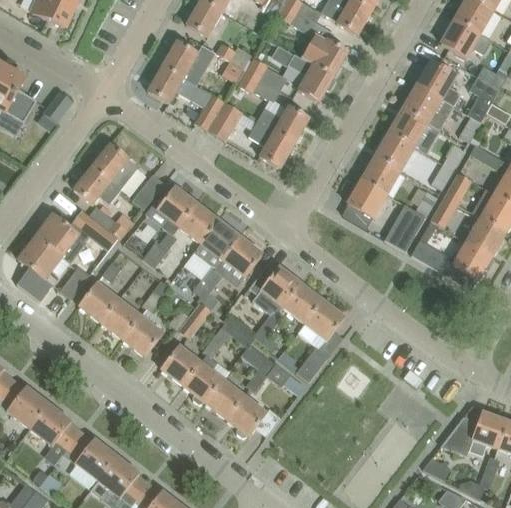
[(65,27),(74,8),(57,0),(37,0),(32,12),(65,27)]
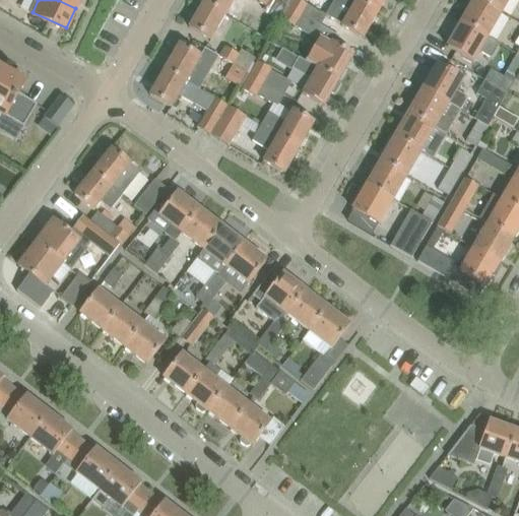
[(58,0),(75,8),(78,0),(58,0)]
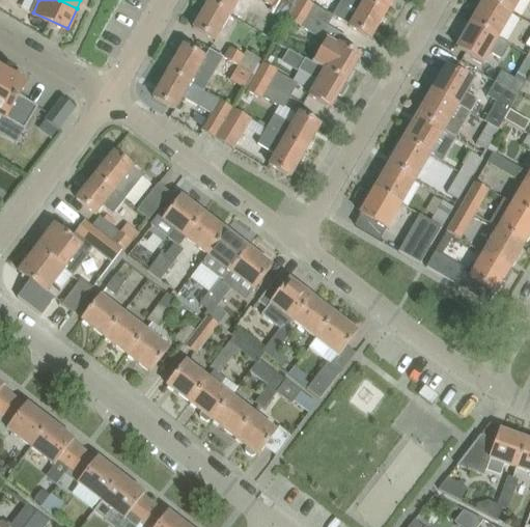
[(230,12),(211,0),(207,0),(194,25),(216,37),(230,12)]
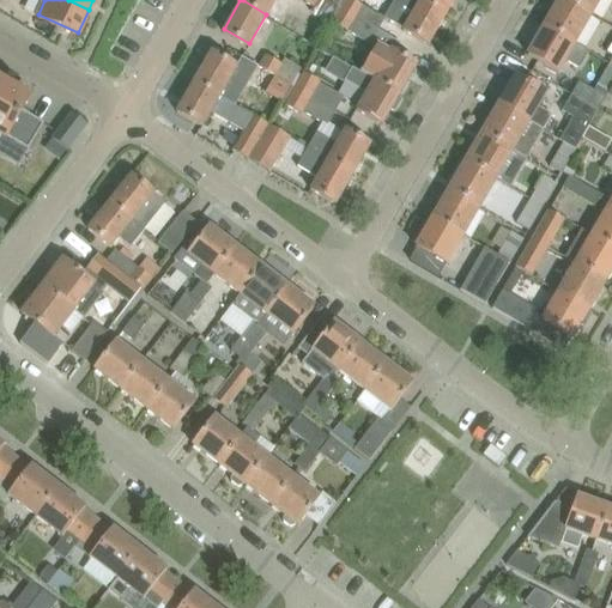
[(243,0),(266,14),(274,0),(243,0)]
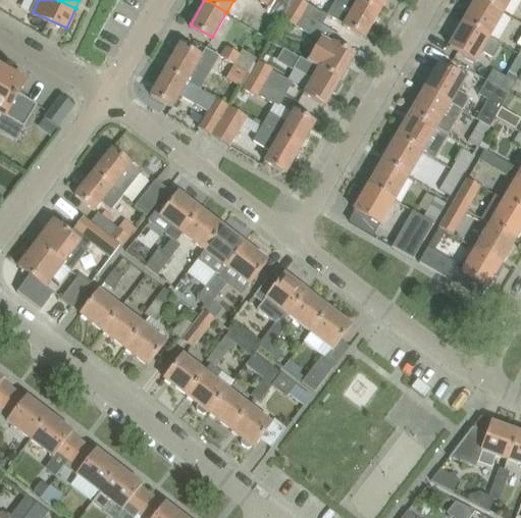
[(263,0),(267,2),(264,6),(277,14),(285,1),(283,0),(263,0)]
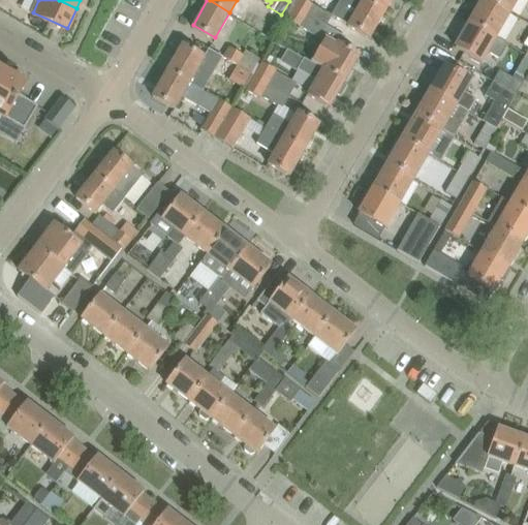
[(297,0),(294,4),(327,23),(333,12),(312,0),(297,0)]
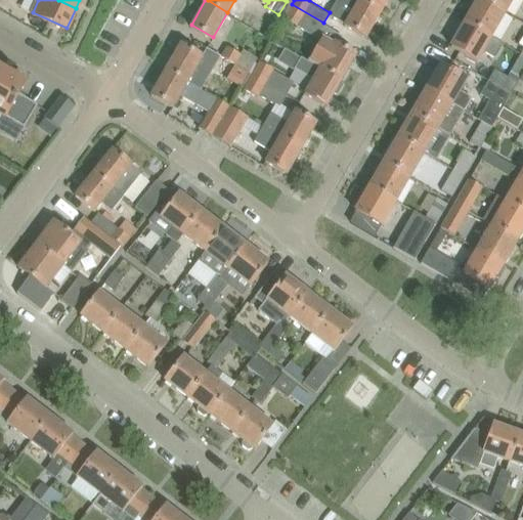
[(337,0),(330,11),(346,22),(345,24),(366,36),(381,10),(363,0),(337,0)]
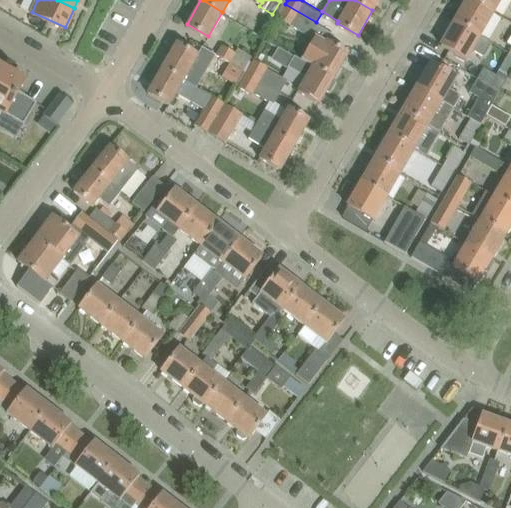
[(355,0),(372,10),(378,0),(355,0)]
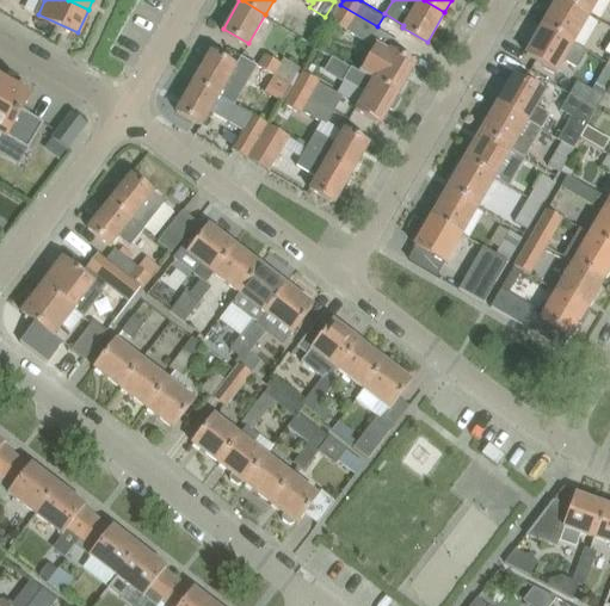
[(555,0),(543,23),(573,39),(590,11),(570,0),(555,0)]
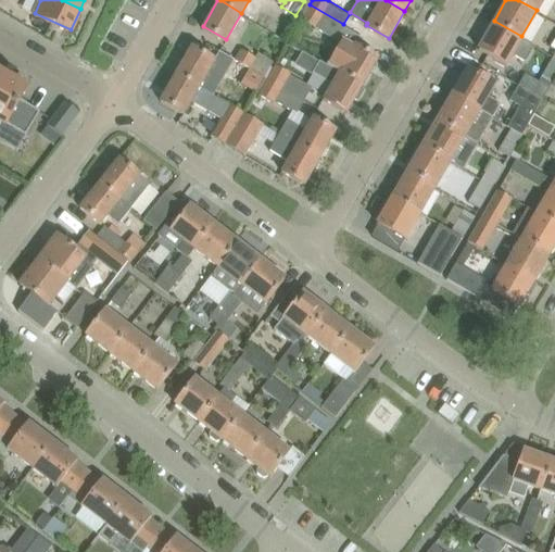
[(518,0),(537,10),(542,0),(518,0)]
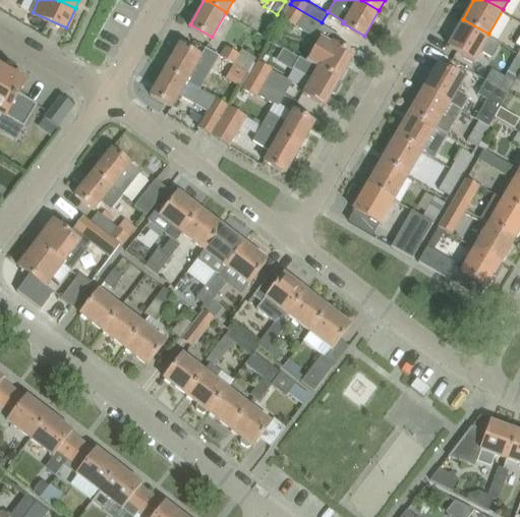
[(322,22),(290,4),(283,16),(313,36),(322,22)]
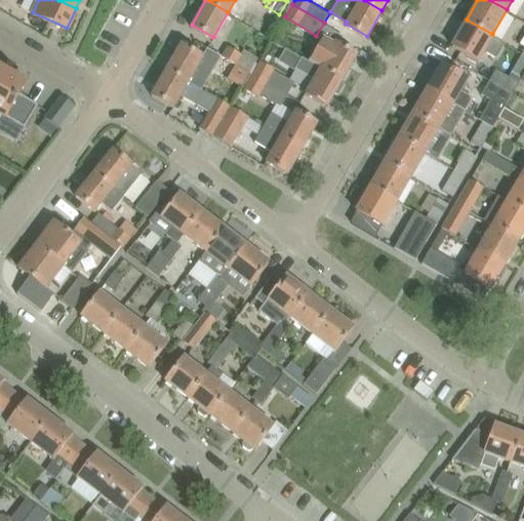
[(505,41),(492,34),(467,19),(452,44),(478,58),(484,49),(496,56),(505,41)]
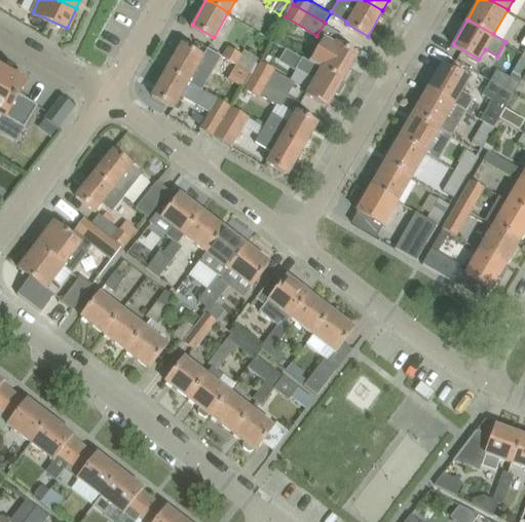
[(323,33),(309,59),(308,59),(343,79),(358,53),(347,47),(350,43),(342,38),(344,34),(337,30),(332,38),(323,33)]
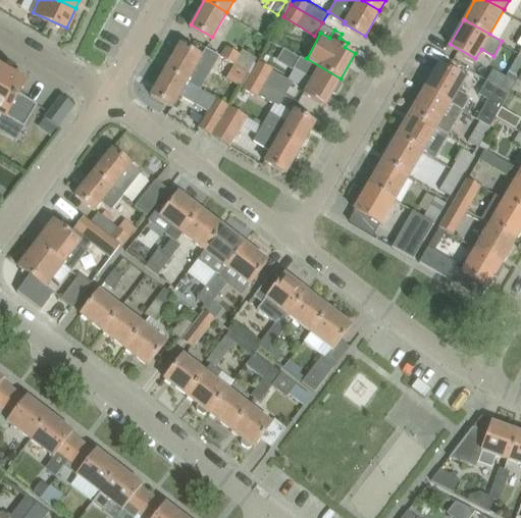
[(180,42),(165,67),(199,87),(208,72),(196,64),(202,55),(180,42)]
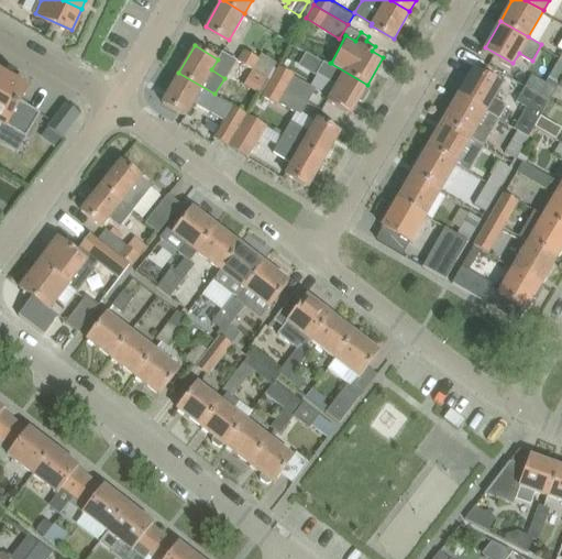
[(243,46),(237,58),(264,75),(265,74),(268,76),(275,65),(243,46)]
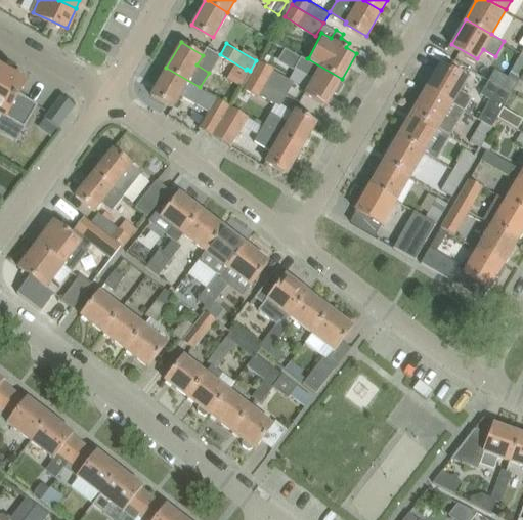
[(520,76),(522,72),(522,51),(521,51),(511,70),(520,76)]
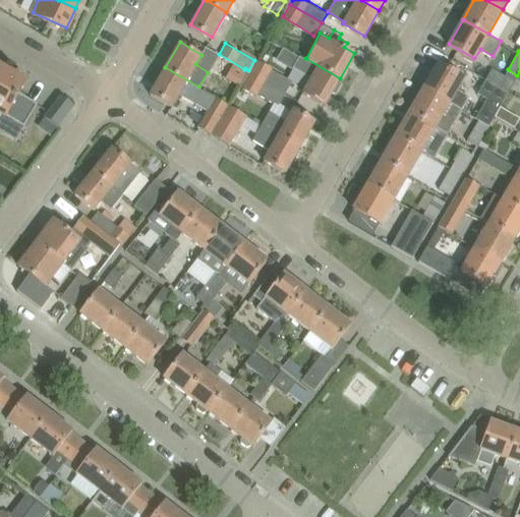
[(340,78),(305,58),(306,58),(299,53),(292,66),(311,76),(303,91),(325,104),(333,91),(336,92),(342,81),(339,79),(340,78)]
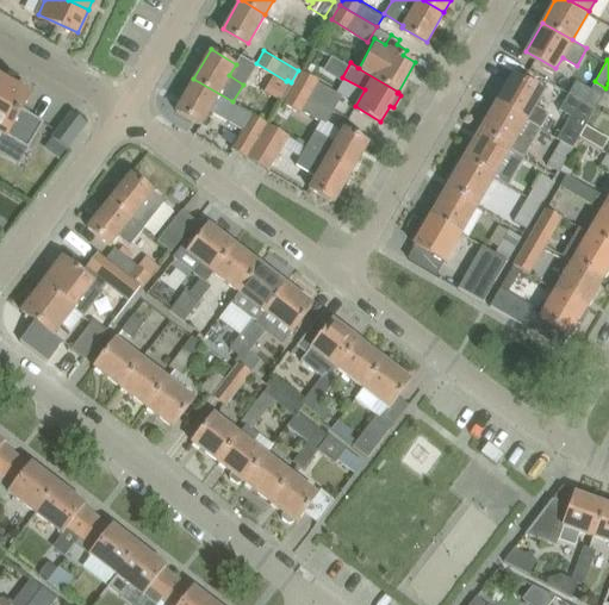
[(286,81),(256,63),(250,74),(266,82),(262,88),(277,97),(286,81)]
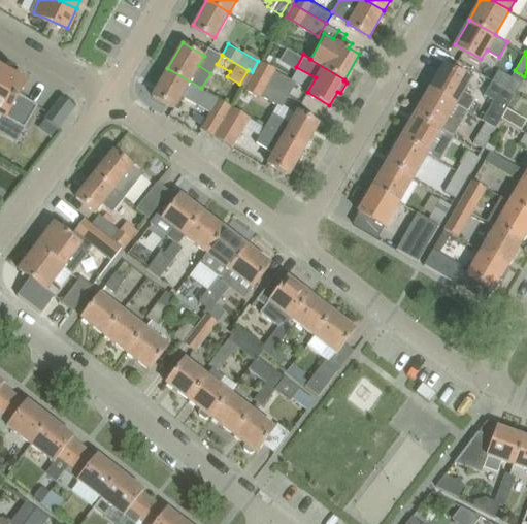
[(261,59),(253,73),(288,94),(296,80),(261,59)]
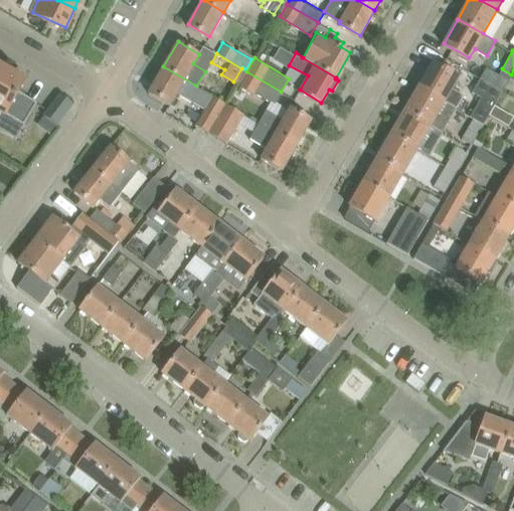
[(419,84),(445,100),(457,107),(464,94),(452,87),(459,75),(434,60),(419,84)]
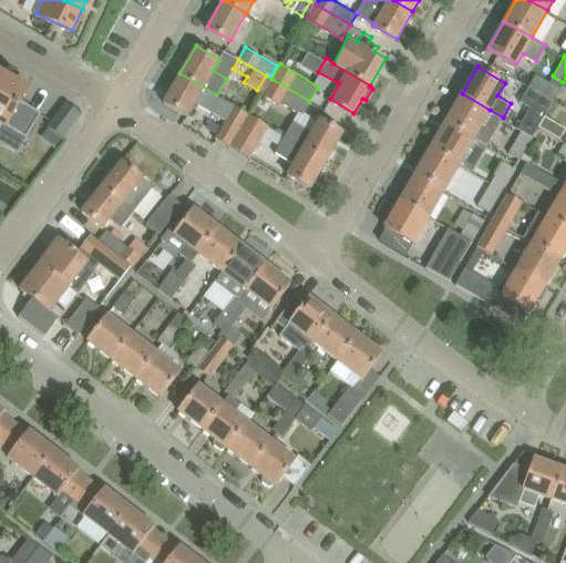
[(215,136),(229,144),(248,112),(216,94),(179,73),(164,101),(187,114),(196,100),(226,118),(215,136)]
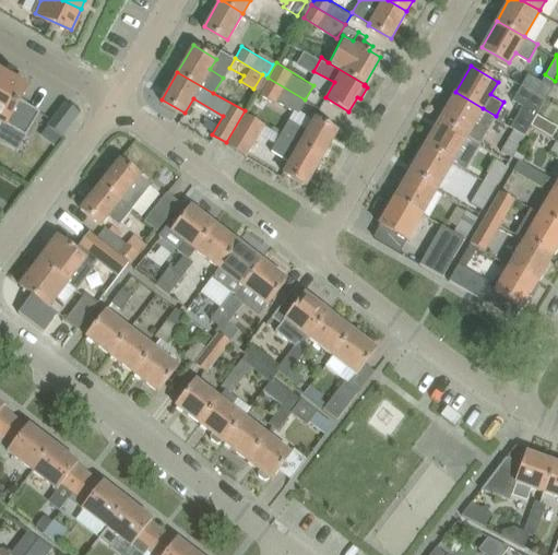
[(25,104),(20,99),(28,85),(7,73),(0,83),(0,118),(26,134),(40,109),(26,102),(25,104)]
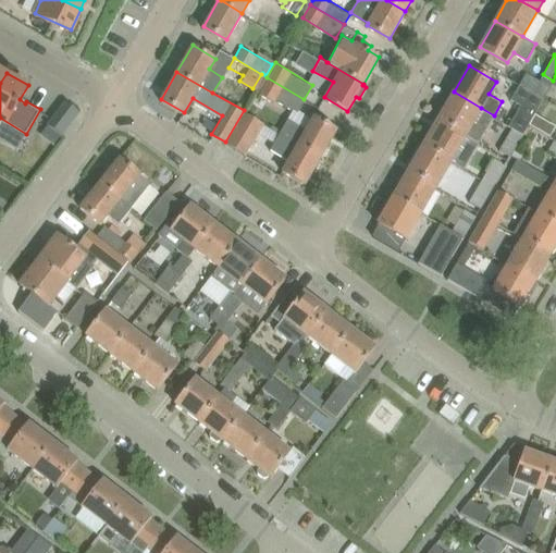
[(304,99),(267,77),(258,91),(273,100),(274,98),(297,111),(304,99)]
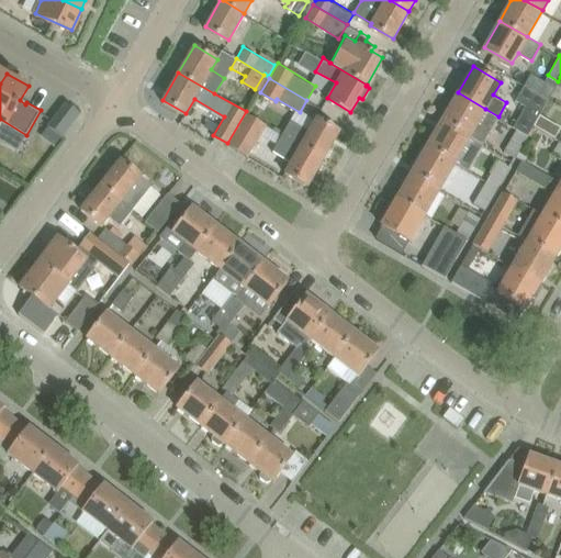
[(560,84),(557,81),(550,92),(551,92),(560,98),(560,84)]
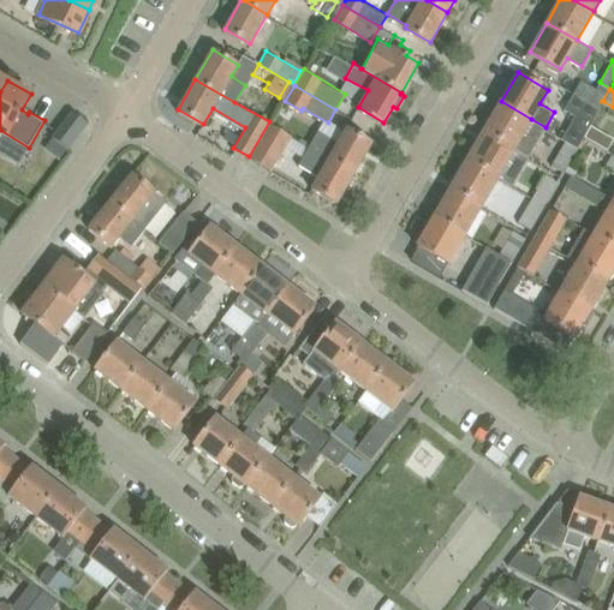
[(577,145),(600,106),(572,90),(562,106),(578,115),(565,138),(577,145)]
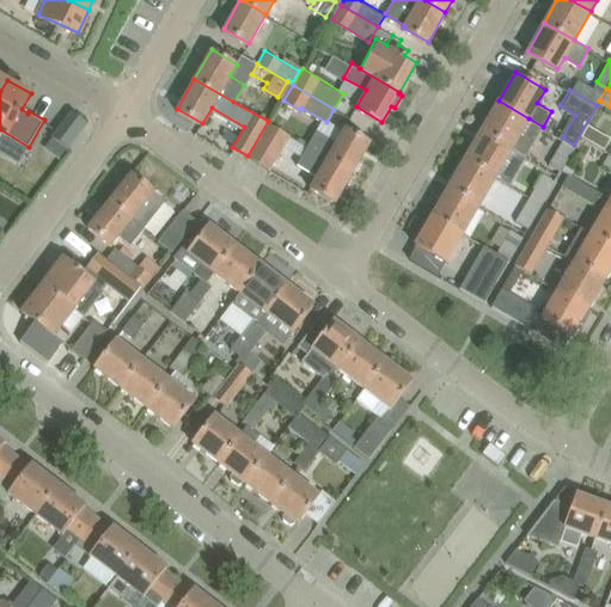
[(499,100),(482,129),(512,147),(529,118),(499,100)]
